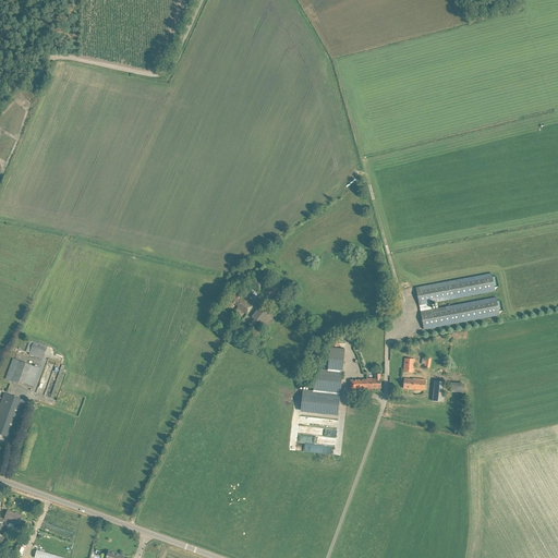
[(492,274),(416,288),(424,330),(500,315),(497,298),(432,310),(431,304),(496,292),(492,274)]
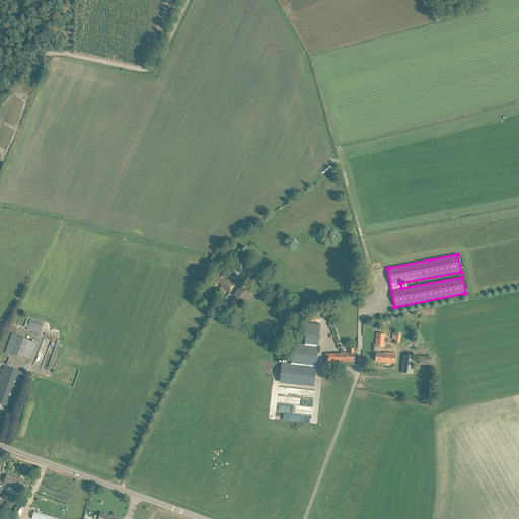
[(237,257),(233,264),(241,270),(245,264),(237,257)]
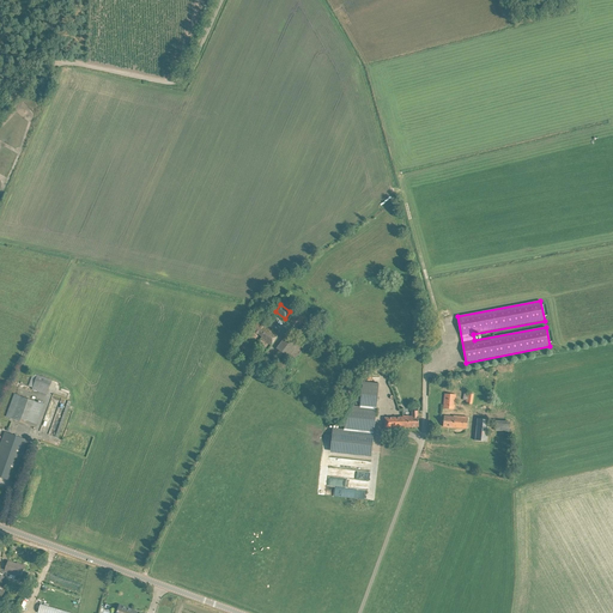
[(299,308),(290,322),(297,328),(308,314),(299,308)]
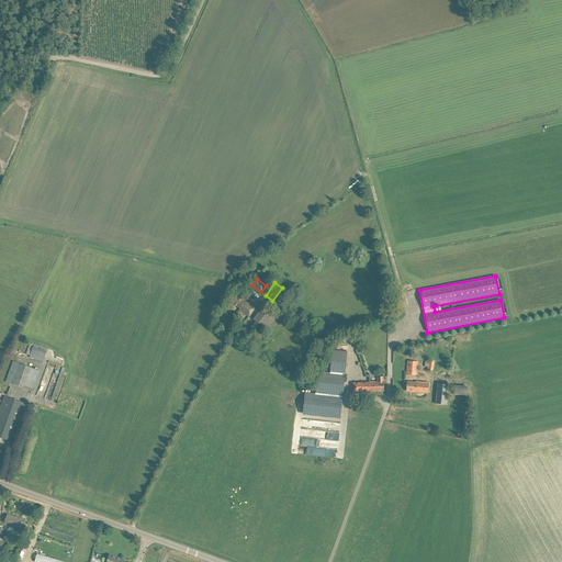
[(239,310),(248,316),(255,307),(244,300),(243,302),(235,295),(231,302),(240,308),(239,310)]
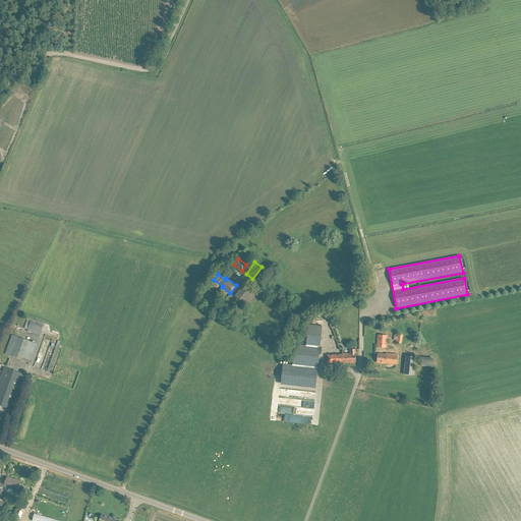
[(244,283),(235,296),(249,306),(257,295),(249,289),(251,288),(244,283)]
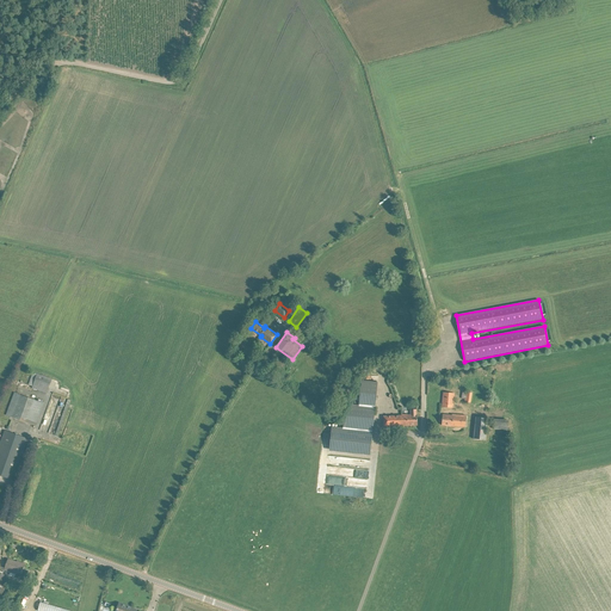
[(279,358),(272,370),(279,374),(287,363),(279,358)]
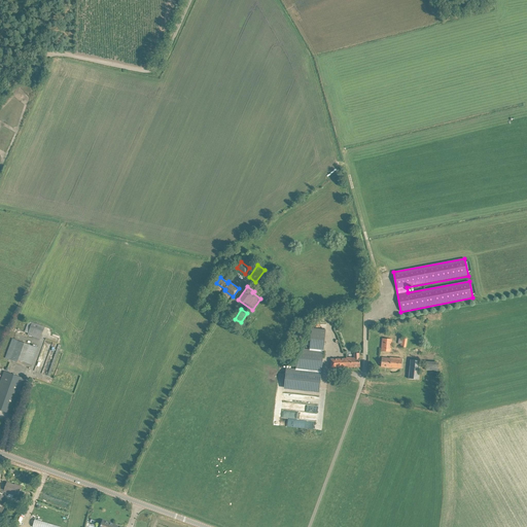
[(28,321),(24,332),(40,339),(44,326),(28,321)]
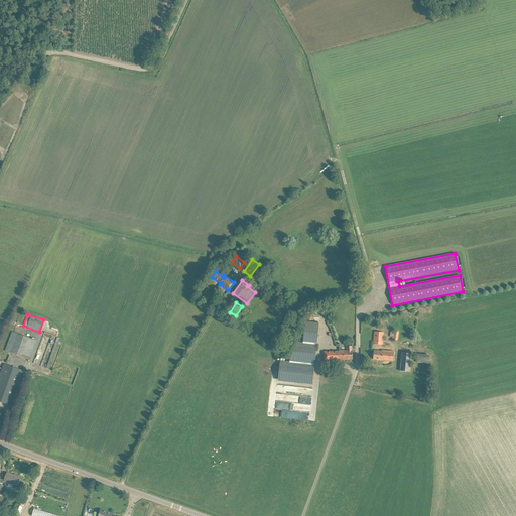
[(296,342),(289,362),(280,361),(278,377),(312,380),(318,323),(305,321),(303,342),(296,342)]
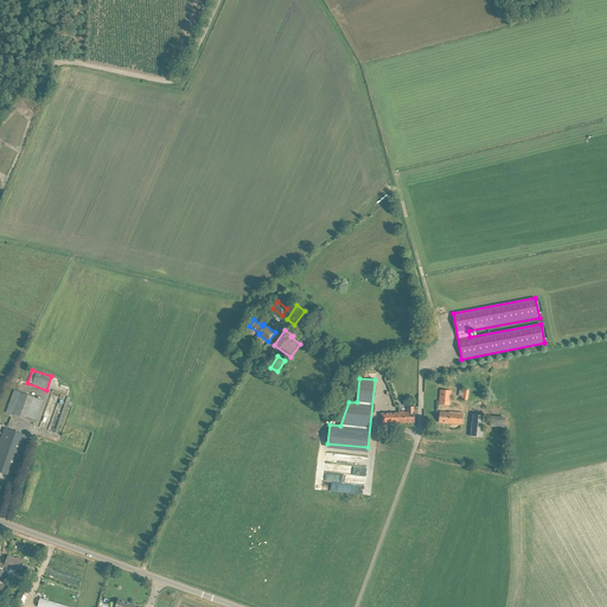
[(13,390),(5,413),(34,423),(43,401),(13,390)]
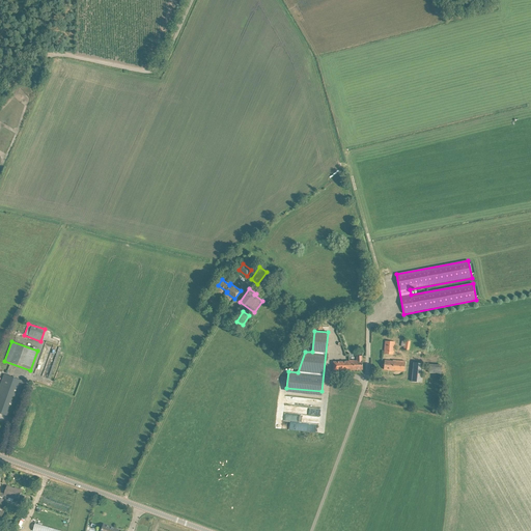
[(394,341),(385,341),(384,355),(394,355),(394,341)]
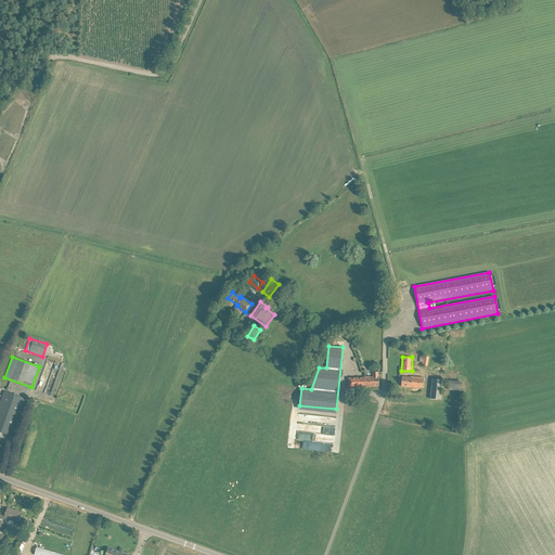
[(348,378),(348,387),(379,386),(378,372),(373,372),(373,377),(370,377),(370,376),(364,376),(364,377),(348,378)]
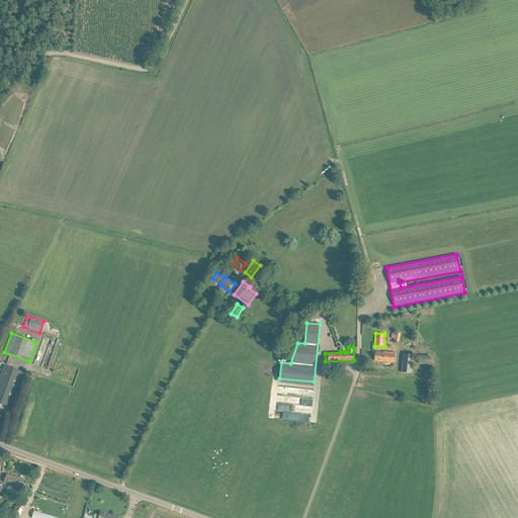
[(374,360),(395,362),(395,353),(383,352),(383,353),(375,352),(374,360)]
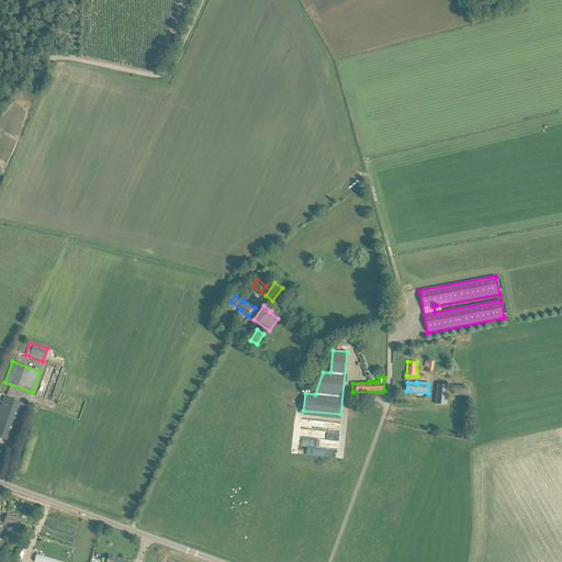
[(437,384),(436,404),(446,405),(448,385),(437,384)]
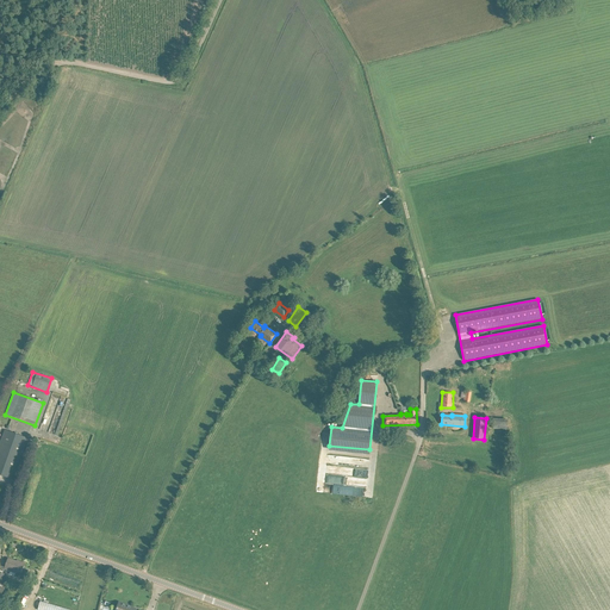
[(506,429),(506,418),(492,418),(492,429),(506,429)]
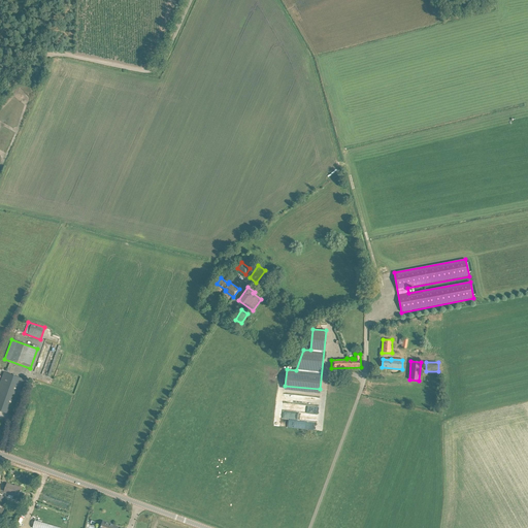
[(11,415),(24,380),(5,372),(0,386),(0,410),(11,415)]
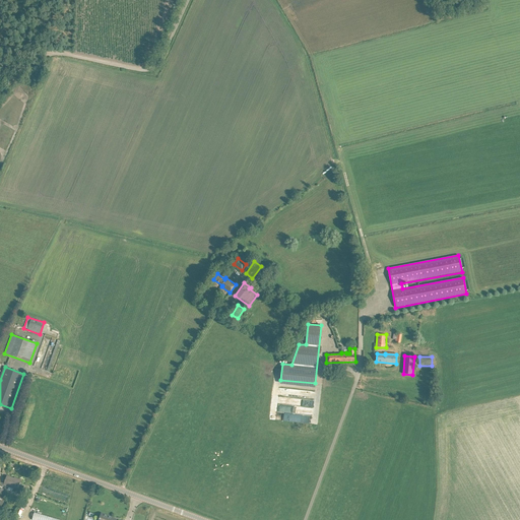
[(7,475),(3,484),(13,489),(13,490),(17,491),(16,493),(19,494),(22,492),(24,485),(20,484),(20,483),(21,480),(20,480),(7,475)]
